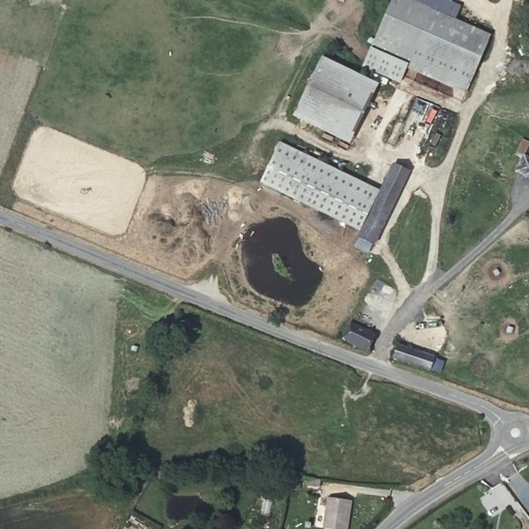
[(405,68),(465,94),(491,34),(456,19),(413,0),(391,0),(369,52),(405,68)]
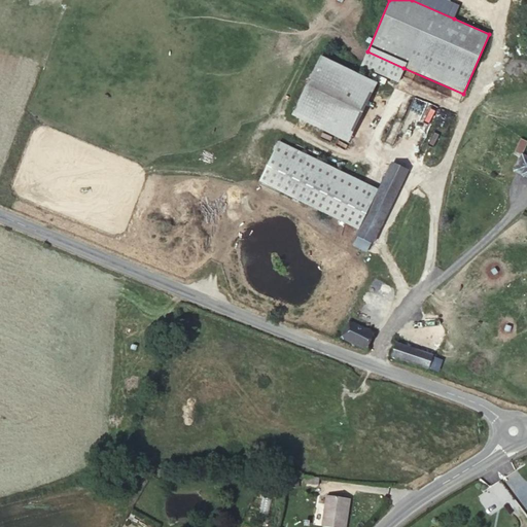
[(446,0),(412,0),(454,19),(459,5),(446,0)]
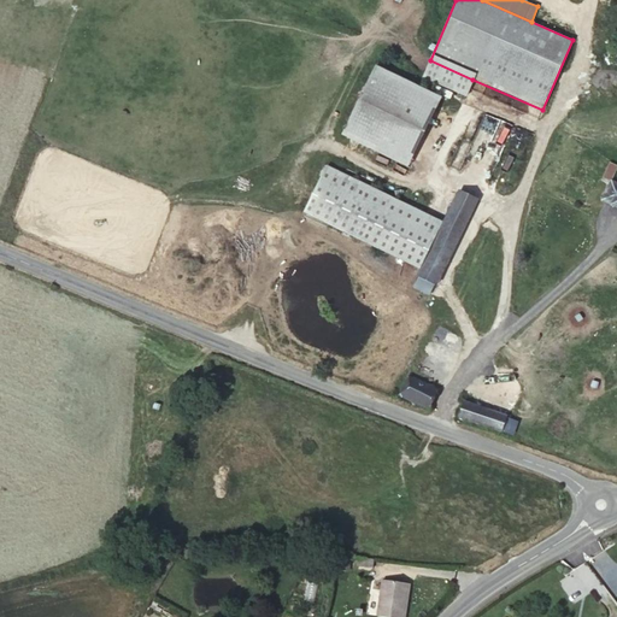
[(472,80),(430,60),(421,82),(463,101),(472,80)]
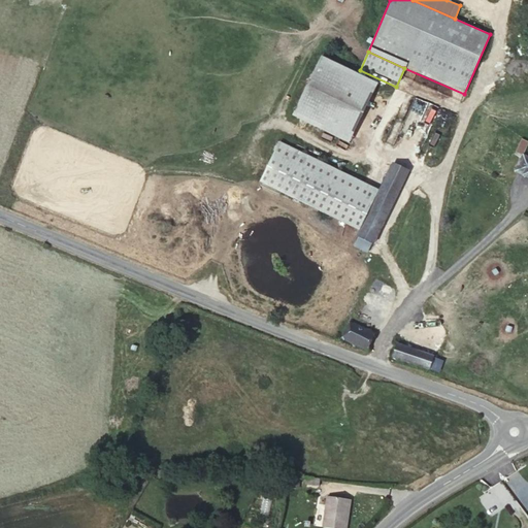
[(321,56),(292,113),(348,141),(376,83),(321,56)]
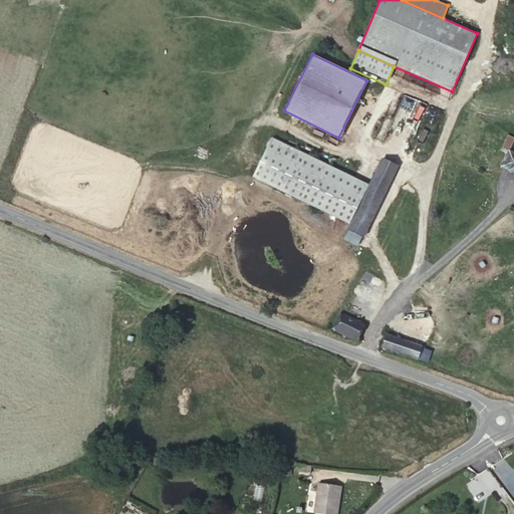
[(501,149),(509,152),(513,140),(513,138),(507,135),(501,149)]
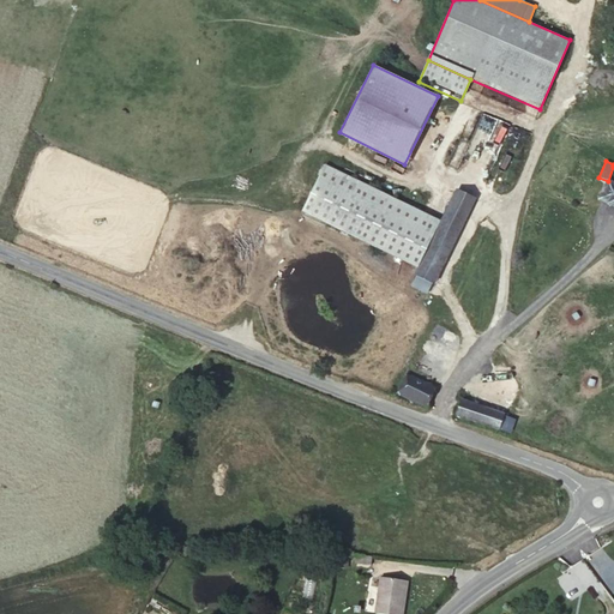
[(419,268),(441,220),(326,163),(304,210),(419,268)]
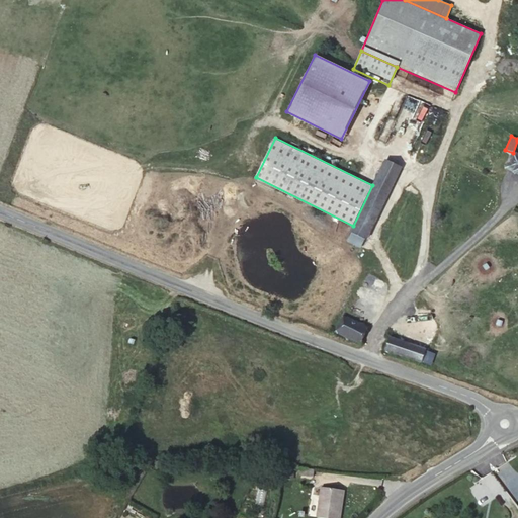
[(517,154),(513,153),(506,168),(517,173),(517,154)]
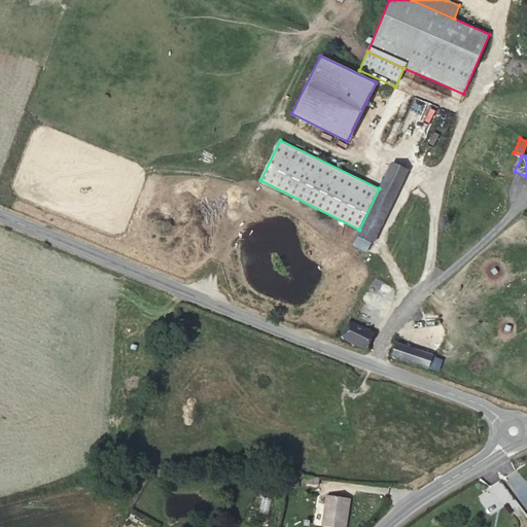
[(373,243),(408,171),(392,163),(379,188),(359,230),(356,236),(358,237),(354,245),(366,251),(371,242),(373,243)]
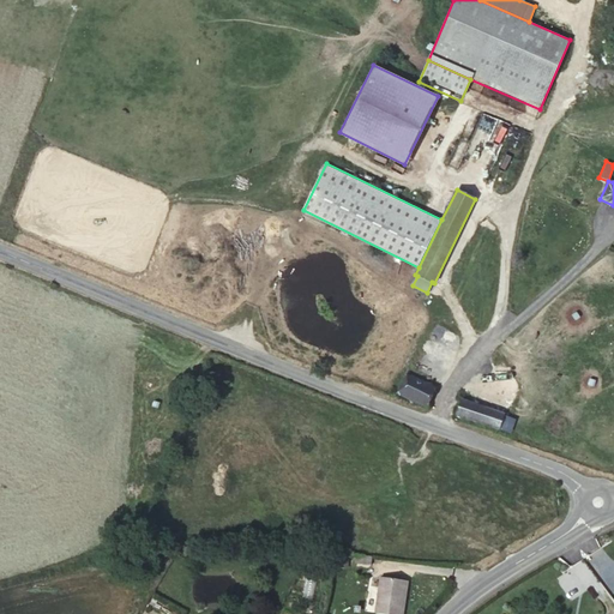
[(397,392),(425,404),(433,386),(405,374),(397,392)]
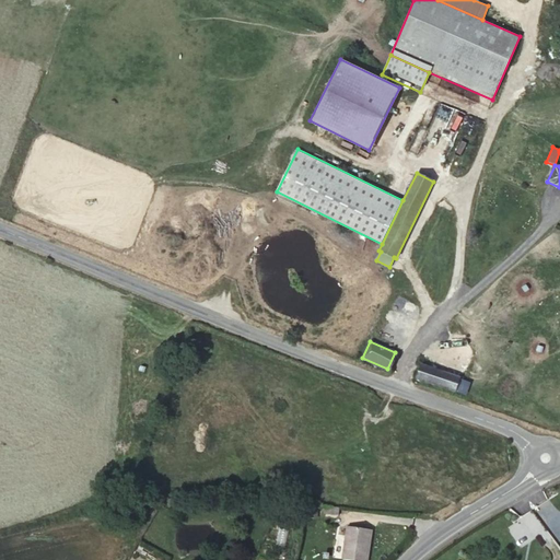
[(455,392),(461,377),(421,364),(416,378),(455,392)]
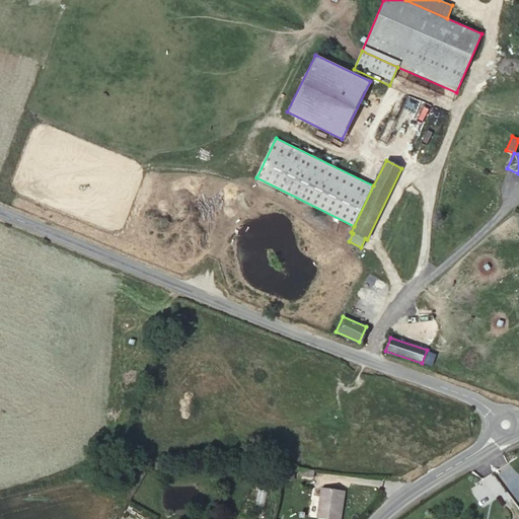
[(313,477),(314,469),(299,468),(298,475),(313,477)]
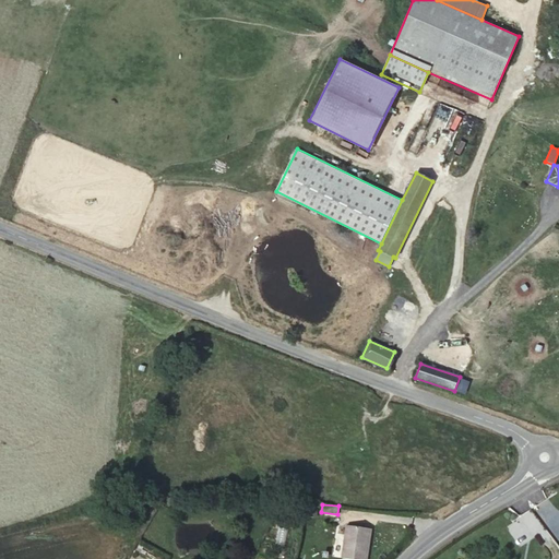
[(342,558),(349,558),(365,558),(370,528),(347,525),(342,558)]
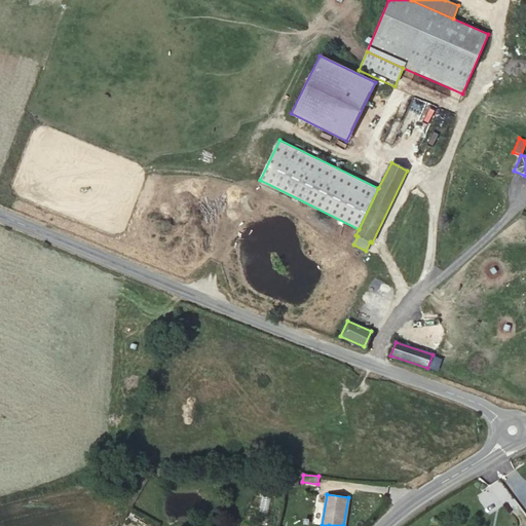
All buildings are outlined.
